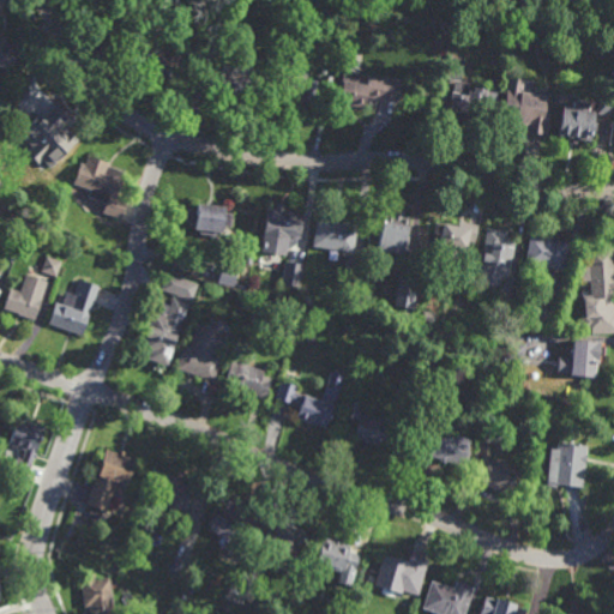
[(162,52),(163,49),(181,58),(180,61),(193,67),(186,82),(176,78),(175,80),(150,68),(150,67),(143,64),(150,48),(146,46),(150,40),(133,32),(142,12),(155,18),(148,35),(158,41),(155,48),(162,52)]
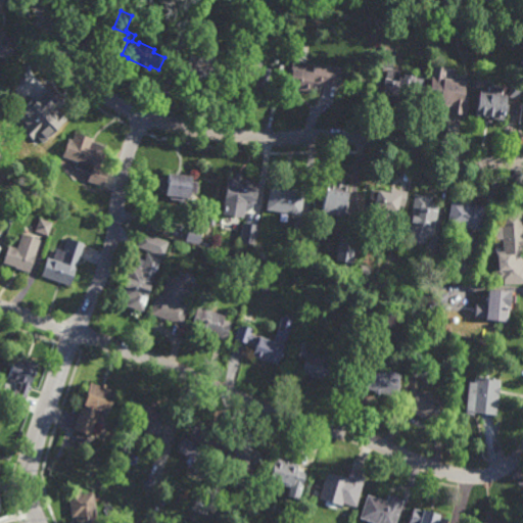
[(8,60),(0,57),(0,31),(8,34),(6,38),(15,41),(8,60)]
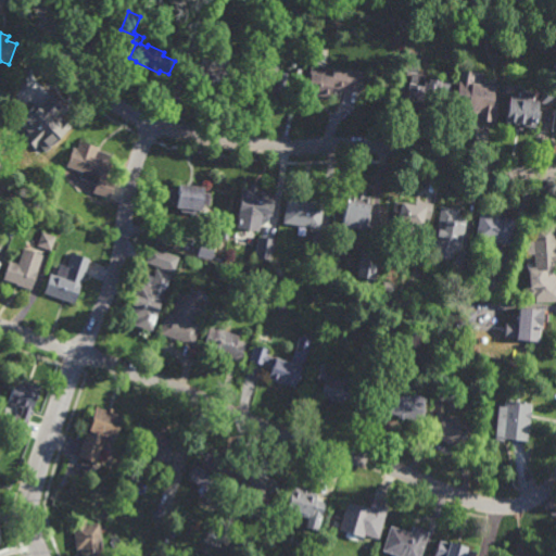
[(417,73),(401,71),(403,51),(420,54),(417,73)]
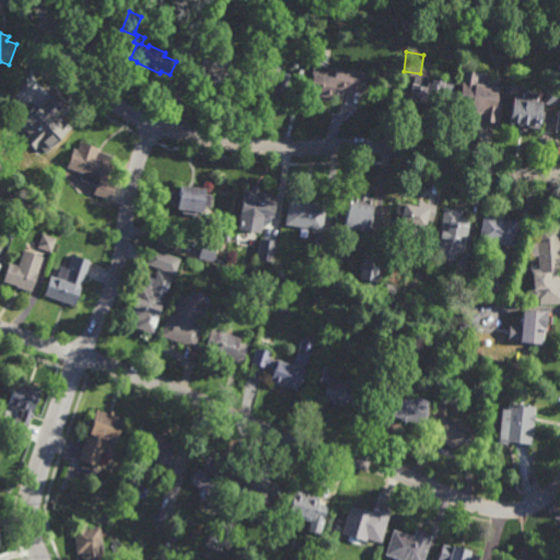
[(233,84),(222,82),(221,90),(189,84),(193,65),(201,66),(202,59),(236,66),(233,84)]
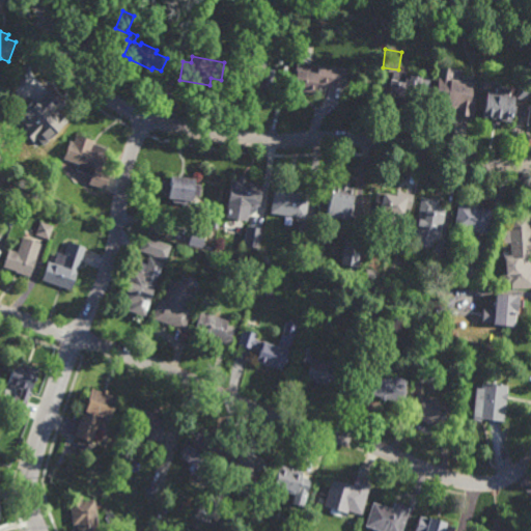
[(266,70),(273,71),(273,76),(277,77),(279,64),(290,66),(288,85),(272,83),(271,90),(251,88),(252,85),(243,84),(245,66),(256,67),(257,61),(266,62),(266,70)]
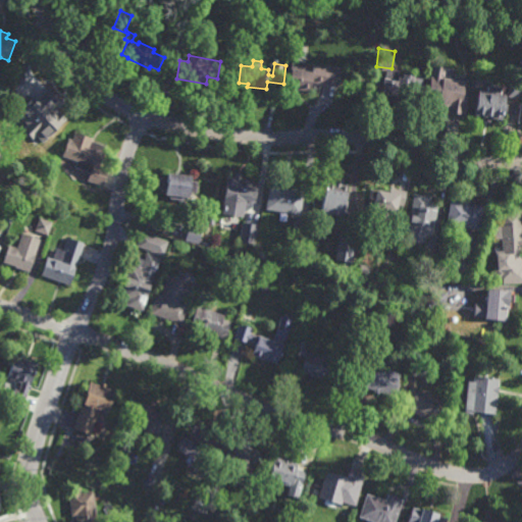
[(325,69),(325,67),(342,69),(338,87),(312,83),(310,92),(288,89),(292,61),(314,64),(314,67),(325,69)]
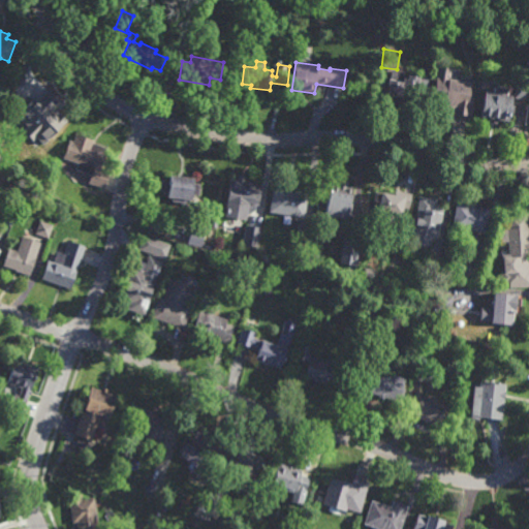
[(450,80),(473,83),(470,98),(474,98),(471,117),(456,115),(456,116),(441,114),(441,112),(432,111),(437,78),(438,79),(439,68),(453,69),(450,80)]
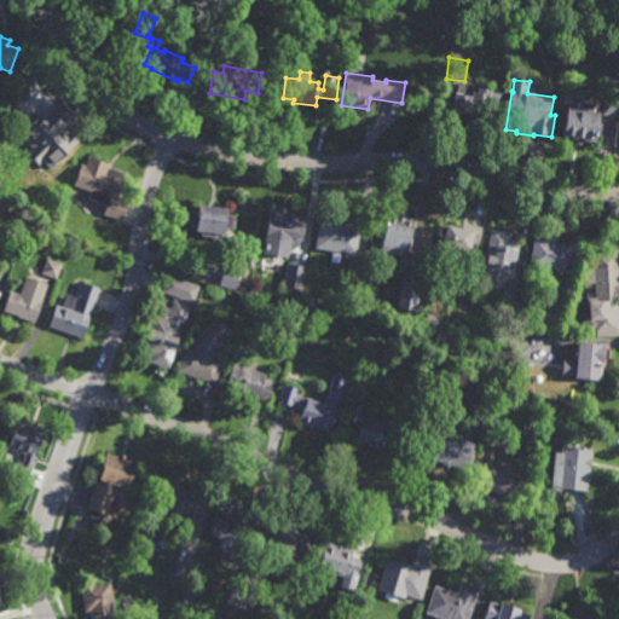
[(501,116),(487,115),(486,123),(460,120),(461,117),(452,116),(456,94),(473,97),(473,92),(478,93),(479,88),(504,92),(501,116)]
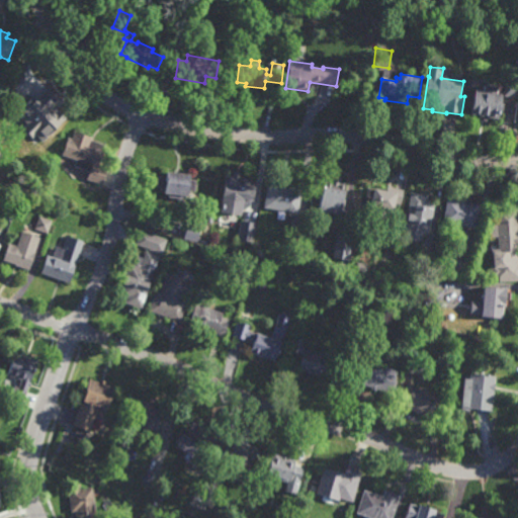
[(32,78),(34,76),(41,84),(40,85),(44,88),(41,89),(45,92),(47,90),(67,112),(52,126),(46,120),(39,126),(27,113),(33,108),(30,104),(35,100),(31,95),(30,96),(20,86),(31,76),(32,78)]
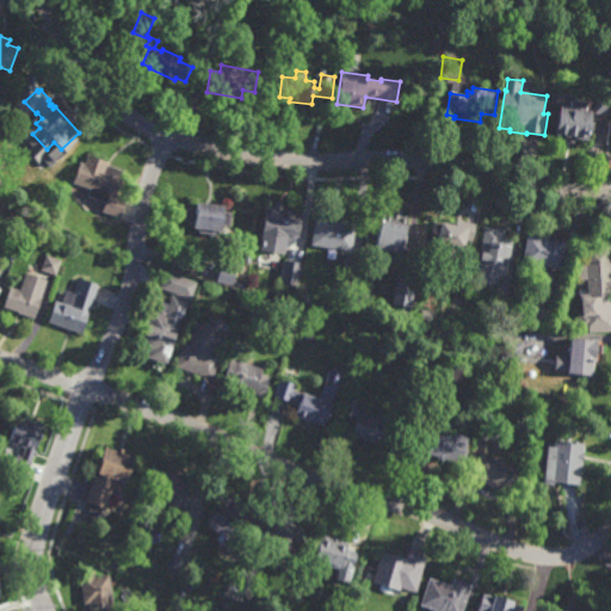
[(610,116),(596,113),(598,97),(610,98),(610,116)]
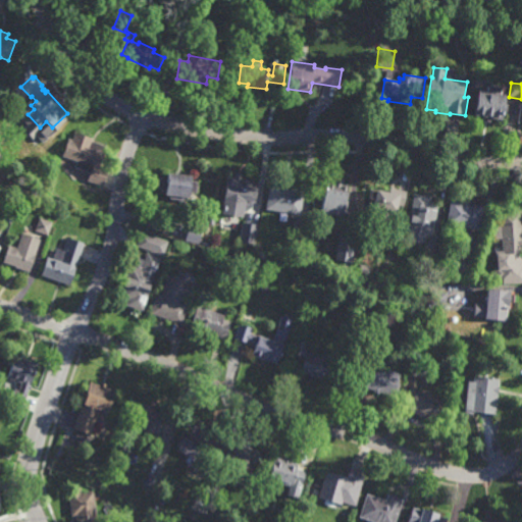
[(502,95),(509,96),(504,121),(493,119),(492,123),(484,121),(484,118),(476,116),(480,91),(488,93),(489,86),(503,88),(502,95)]
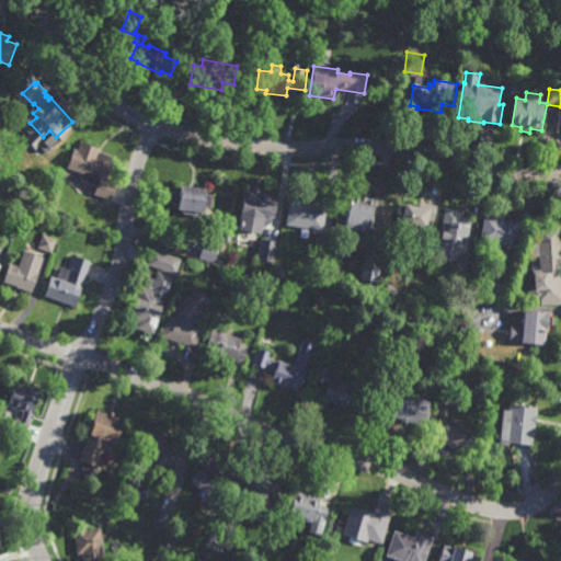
[(99,152),(114,158),(106,180),(116,183),(111,201),(93,195),(96,185),(80,180),(82,173),(67,169),(72,149),(77,151),(79,142),(99,149),(99,152)]
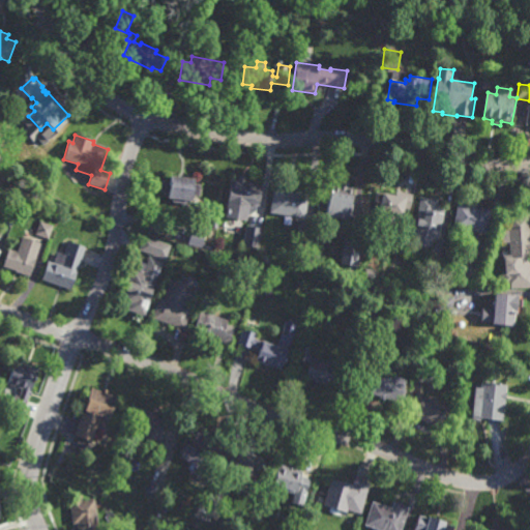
[(200,198),(194,197),(193,203),(189,202),(189,204),(186,204),(184,206),(182,205),(180,204),(172,203),(172,200),(168,200),(168,195),(160,194),(163,175),(171,175),(170,177),(195,180),(195,184),(201,185),(200,198)]
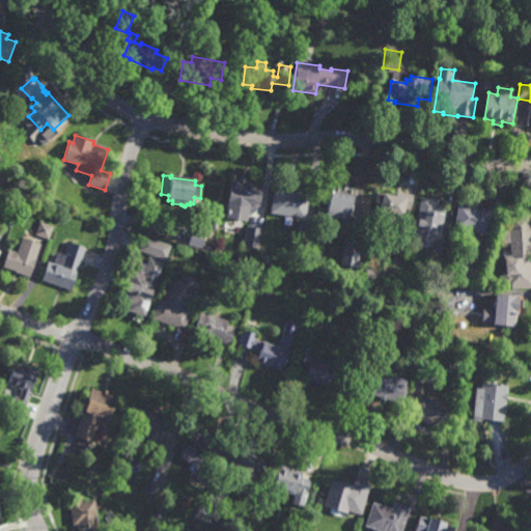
[(246,183),(255,185),(255,188),(262,189),(259,207),(249,206),(247,223),(227,220),(230,203),(227,203),(231,180),(238,182),(239,176),(246,177),(246,183)]
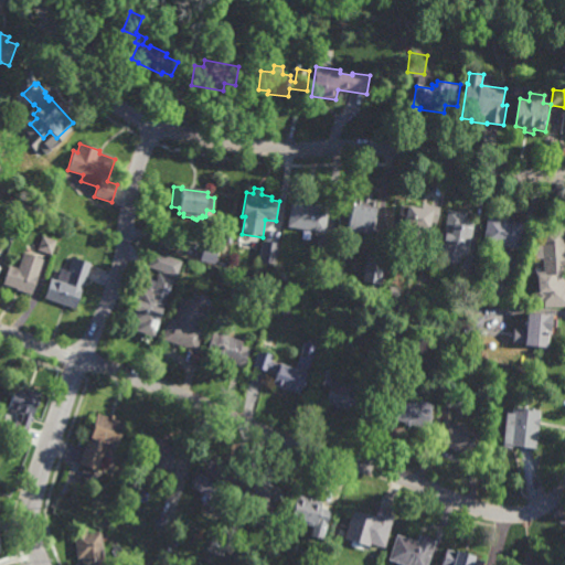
[(327,233),(288,227),(292,194),(308,196),(307,205),(330,209),(327,233)]
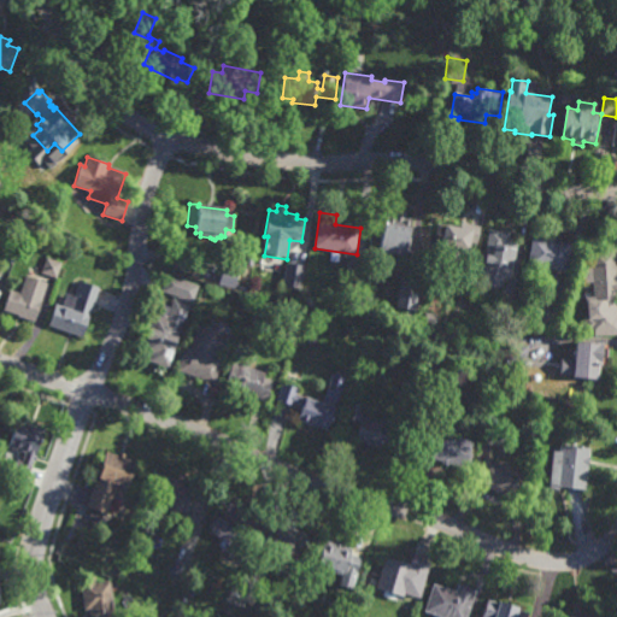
[(406,219),(415,221),(407,259),(380,254),(386,216),(394,217),(395,212),(406,213),(406,219)]
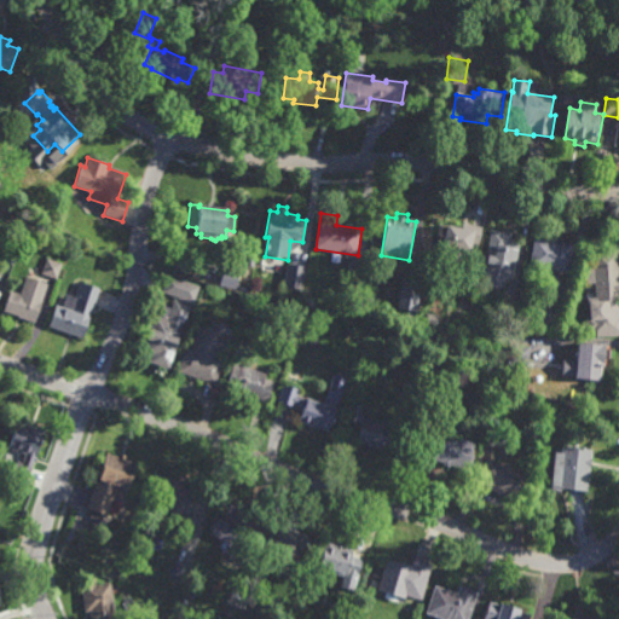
[(482,229),(480,246),(473,246),(472,255),(444,250),(446,239),(439,238),(440,226),(463,231),(464,226),(482,229)]
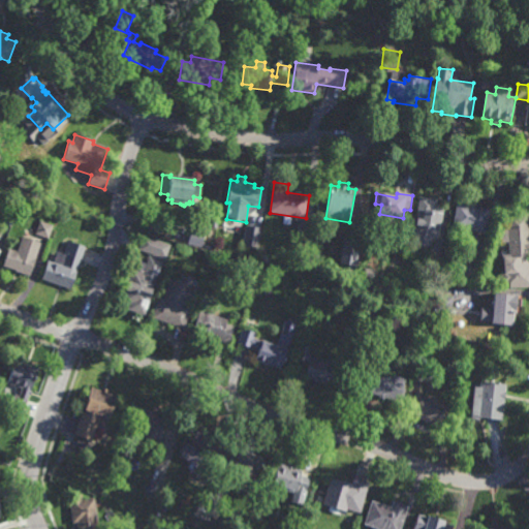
[(439,242),(433,241),(432,249),(415,246),(416,238),(413,237),(419,197),(438,200),(437,207),(445,208),(439,242)]
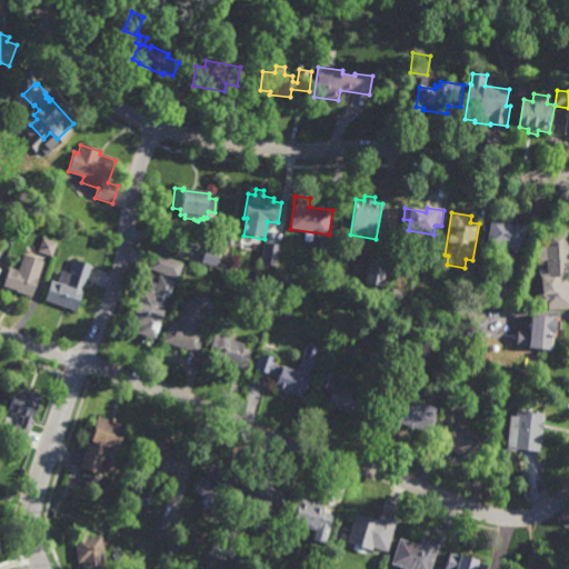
[(529,227),(525,252),(516,250),(515,258),(503,256),(505,248),(488,246),(492,220),(529,227)]
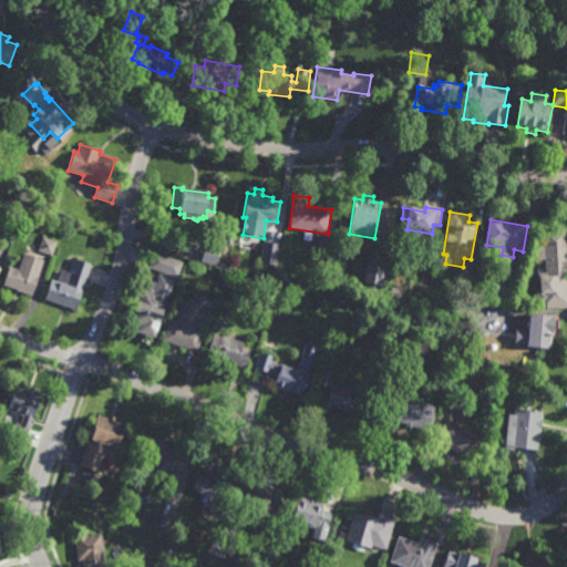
[(11,243),(0,238),(0,232),(3,223),(17,228),(11,243)]
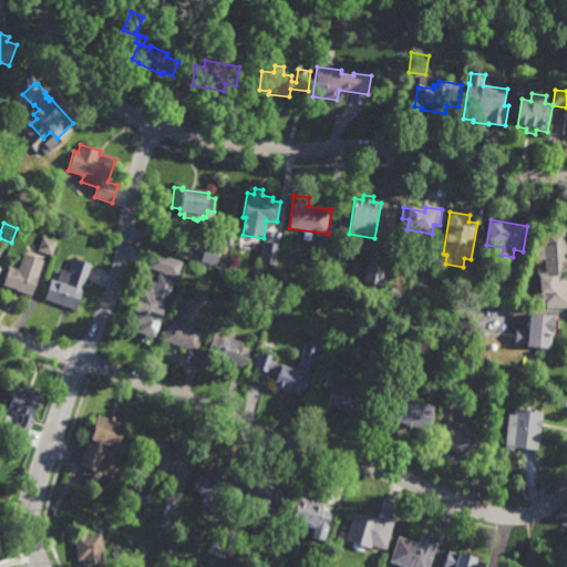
[(566,276),(565,277),(566,295),(547,296),(546,278),(548,278),(547,264),(537,265),(536,248),(546,247),(545,233),(558,233),(558,228),(566,227),(566,276)]
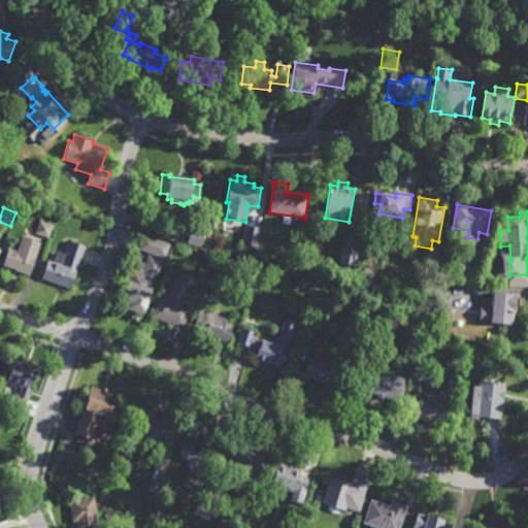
[(218,228),(210,227),(212,217),(220,219),(218,228)]
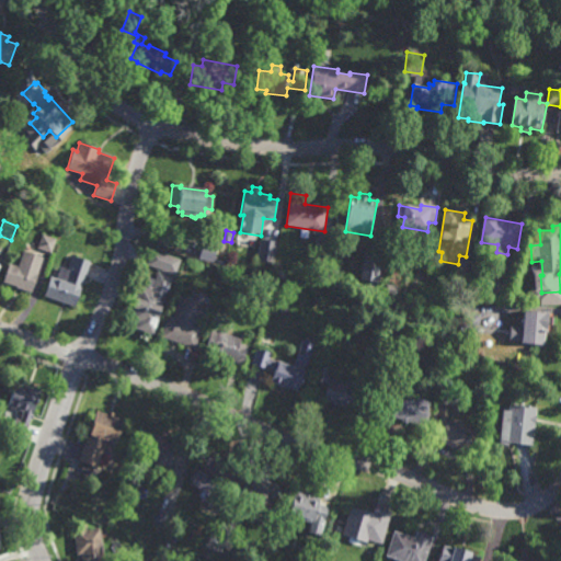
[(52,253),(37,248),(42,235),(56,239),(52,253)]
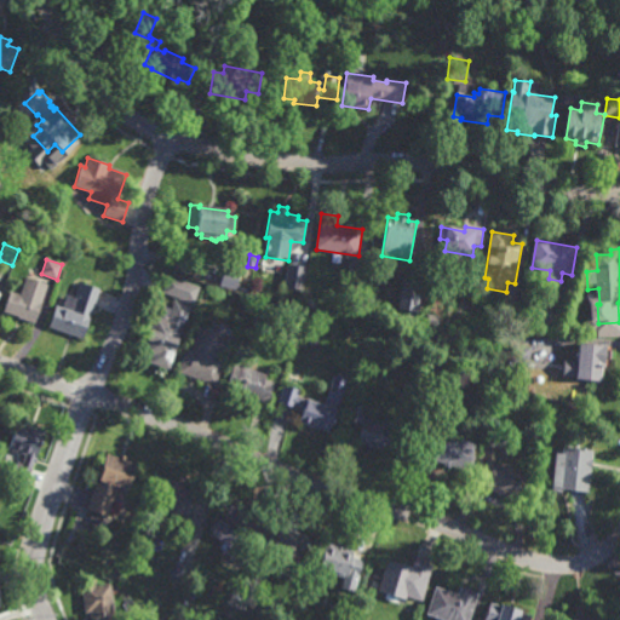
[(303,293),(283,290),(287,265),(308,269),(303,293)]
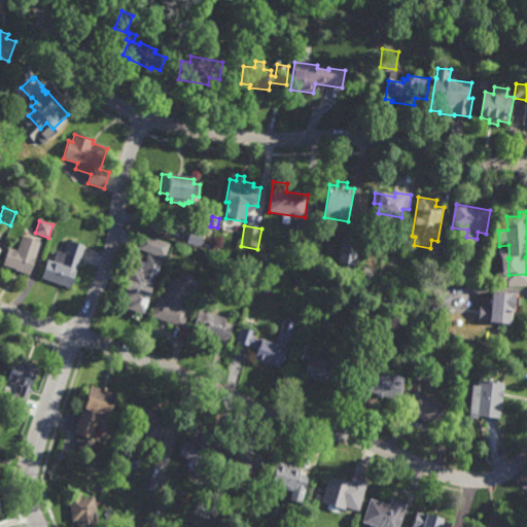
[(313,231),(310,245),(295,242),(297,227),(313,231)]
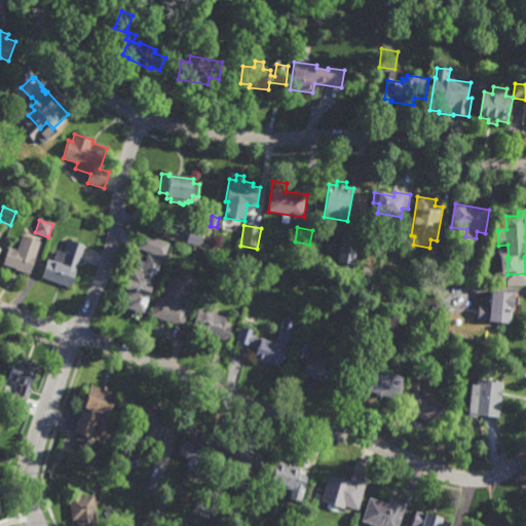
[(202,246),(186,242),(188,229),(205,232),(202,246)]
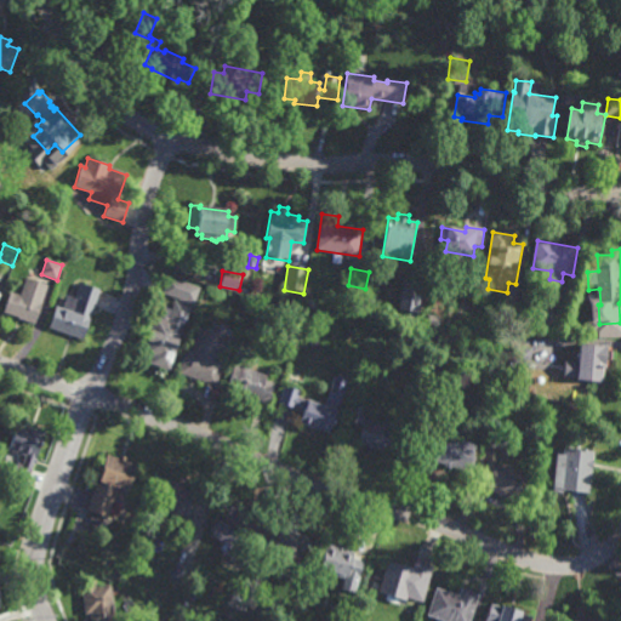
[(194,306),(161,294),(169,277),(200,289),(194,306)]
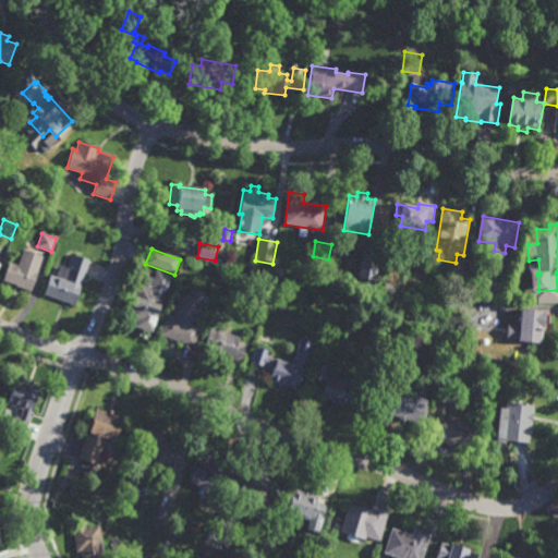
[(31,292),(2,282),(9,263),(17,266),(23,250),(43,256),(31,292)]
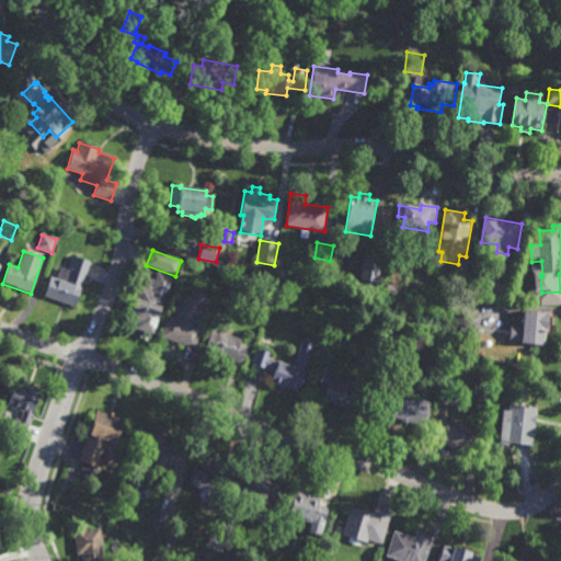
[(379,285),(362,282),(366,252),(385,255),(379,285)]
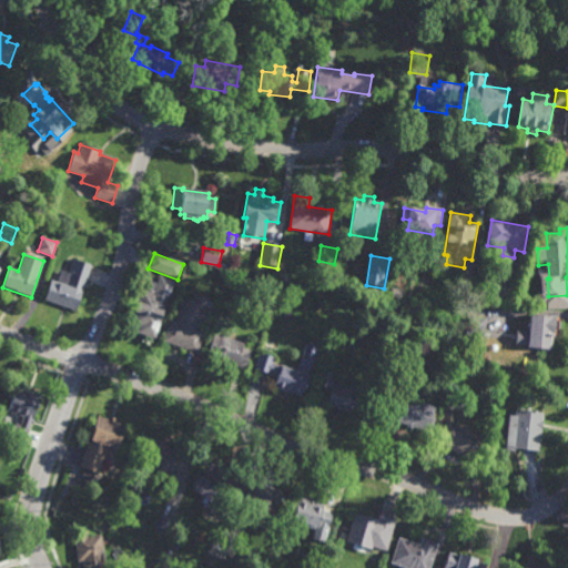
[(75,312),(44,301),(51,280),(67,285),(71,275),(68,274),(72,259),(91,265),(75,312)]
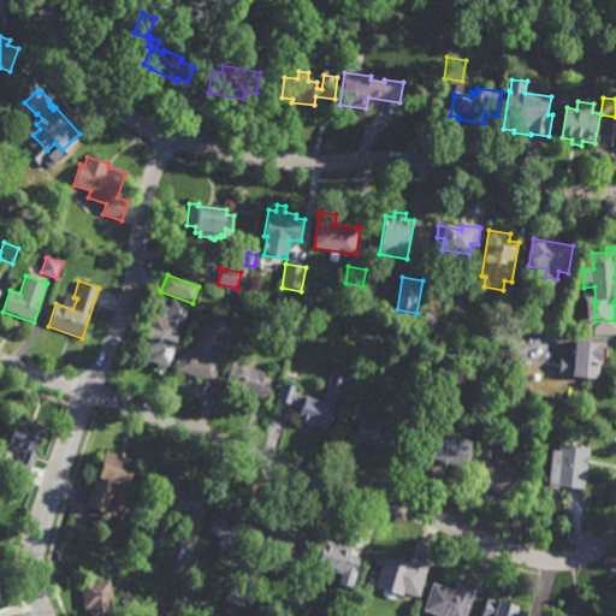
[(169,368),(148,362),(150,356),(141,353),(153,314),(157,315),(160,303),(171,307),(173,300),(190,306),(169,368)]
